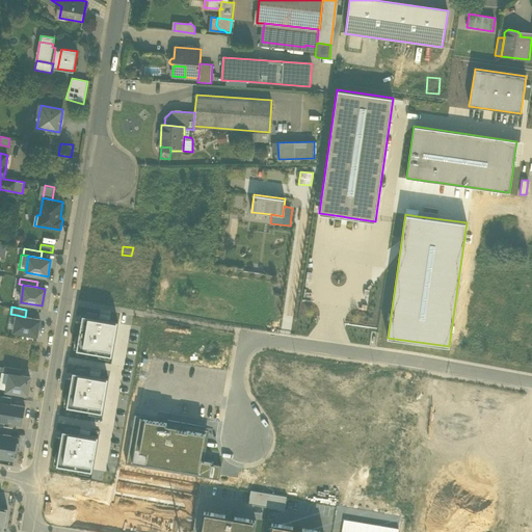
[(25,317),(17,315),(14,331),(37,336),(40,319),(25,317)]
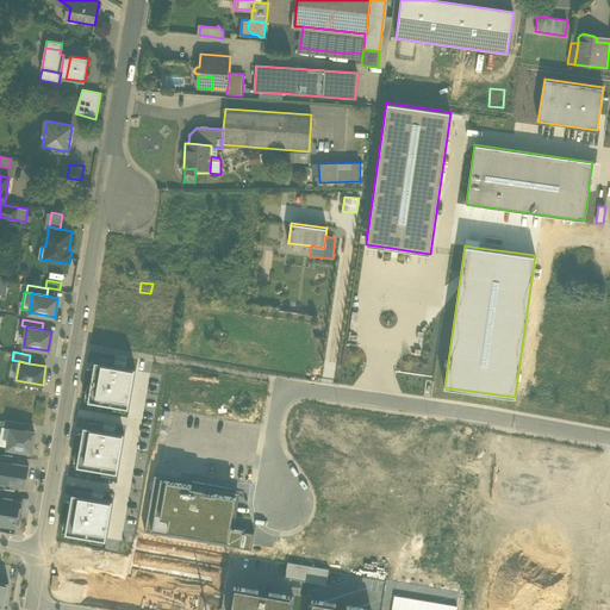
[(114,365),(95,361),(88,400),(128,408),(135,368),(126,366),(114,365)]
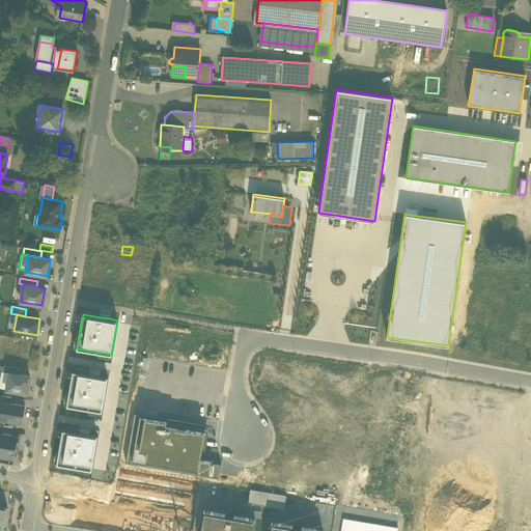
[(4,365),(3,371),(9,372),(21,374),(22,368),(4,365)]
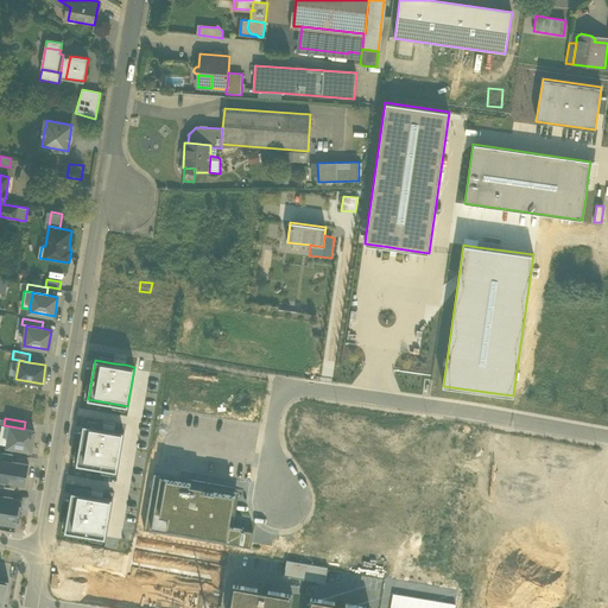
[(102,428),(83,424),(76,464),(116,472),(124,431),(114,430),(102,428)]
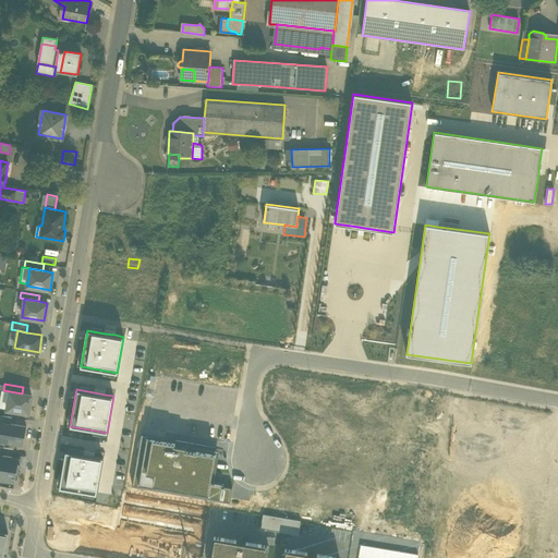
[(0,408),(7,409),(10,391),(3,390),(1,390),(1,391),(0,397),(0,408)]
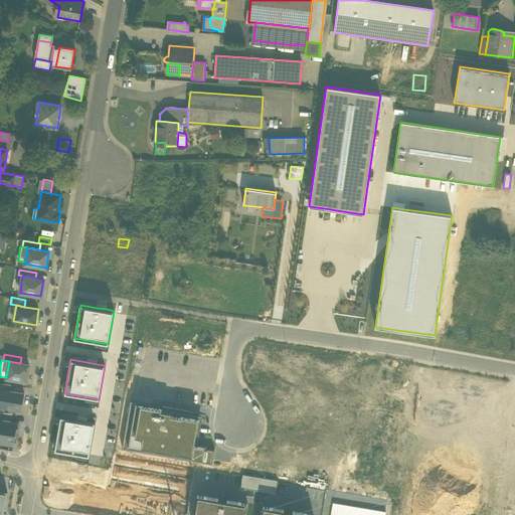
[(20,363),(9,361),(6,377),(6,378),(26,381),(29,365),(20,363)]
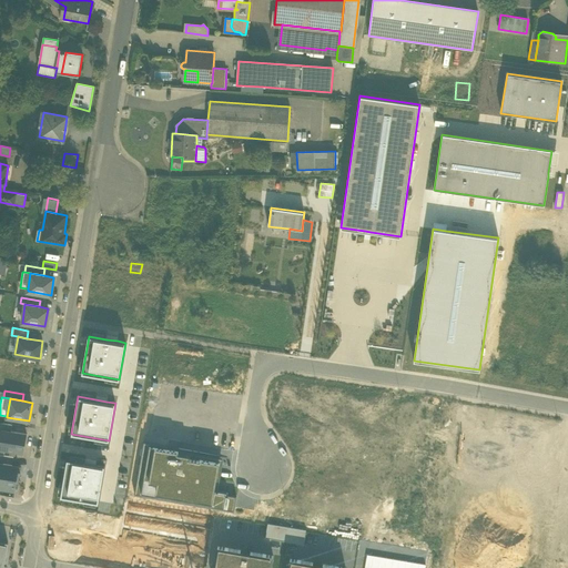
[(0,422),(0,429),(1,430),(1,429),(11,432),(12,425),(0,422)]
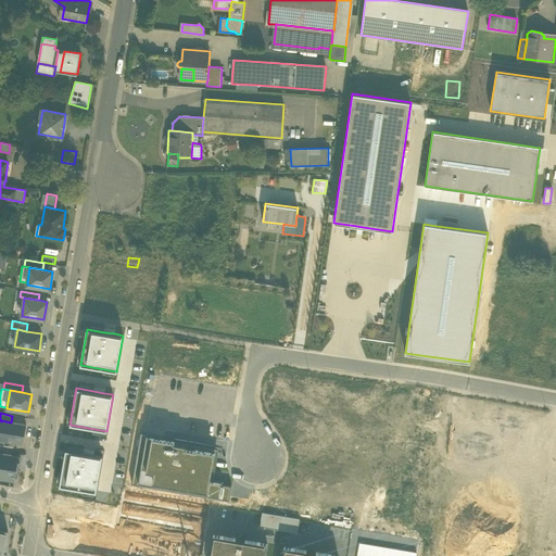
[(11,422),(1,420),(1,421),(0,429),(0,438),(5,439),(23,442),(26,425),(11,422)]
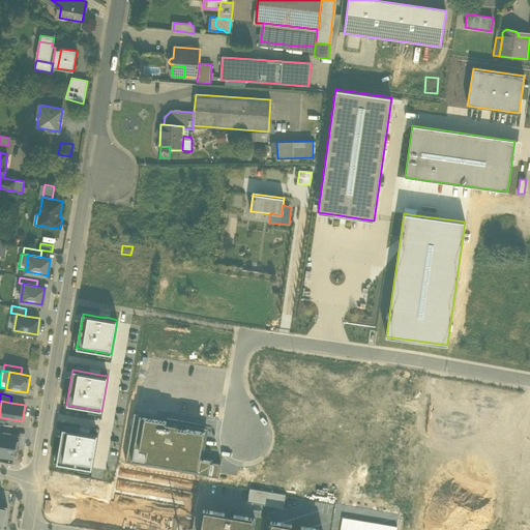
[(203,457),(201,455),(200,458),(211,460),(209,473),(131,460),(140,415),(145,416),(156,418),(156,415),(134,412),(125,461),(217,477),(221,463),(212,462),(212,458),(203,457)]
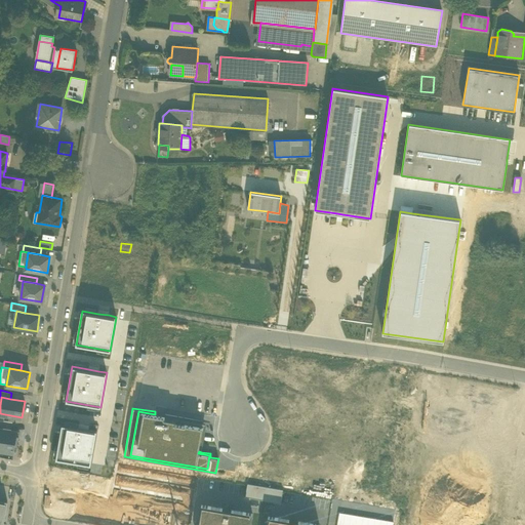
[(209,455),(198,453),(196,465),(146,455),(148,444),(137,443),(144,412),(138,411),(130,455),(207,469),(209,455)]
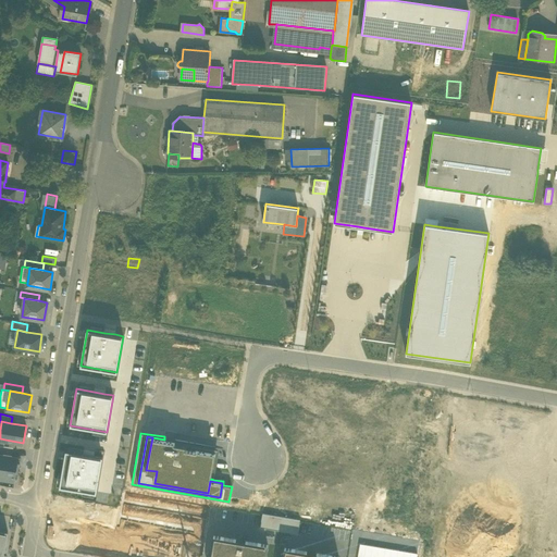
[(164,440),(152,437),(146,470),(157,471),(155,483),(208,493),(210,481),(211,479),(215,453),(196,449),(196,450),(194,459),(184,457),(185,449),(186,445),(174,444),(175,442),(164,440)]
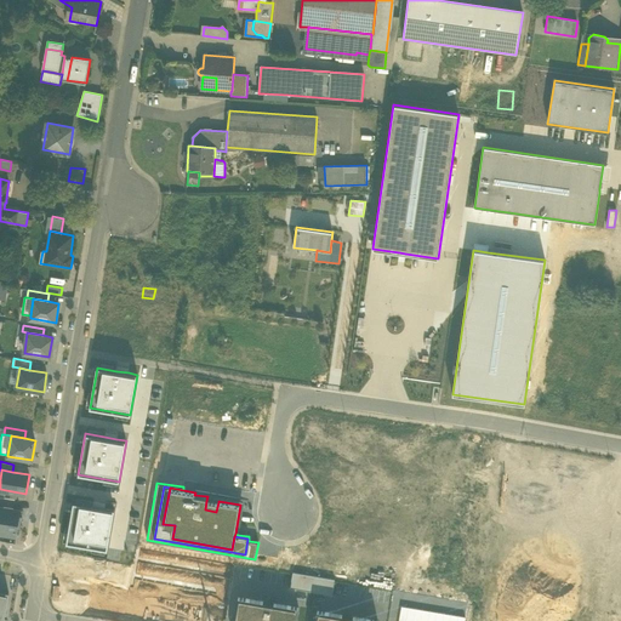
[(208,496),(206,501),(218,502),(218,501),(240,505),(235,534),(238,535),(244,501),(240,501),(195,493),(194,495),(208,496)]
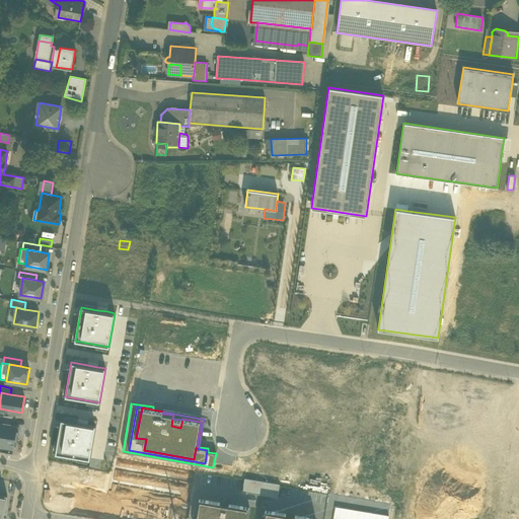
[(12,418),(4,416),(0,415),(0,423),(3,424),(3,423),(11,424),(12,418)]
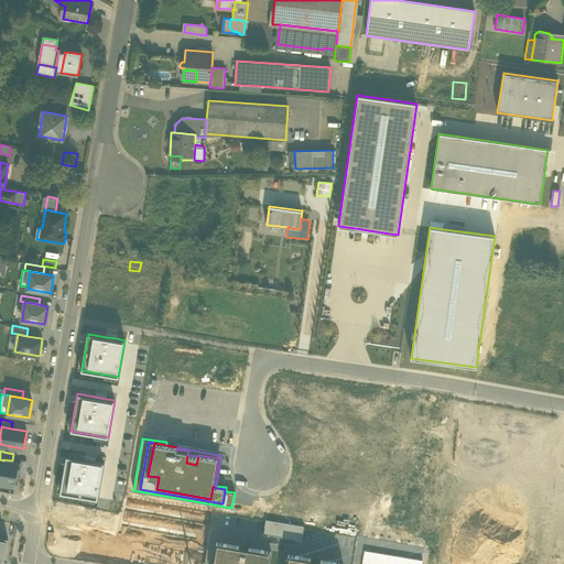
[(196,465),(198,456),(187,455),(186,463),(196,465)]
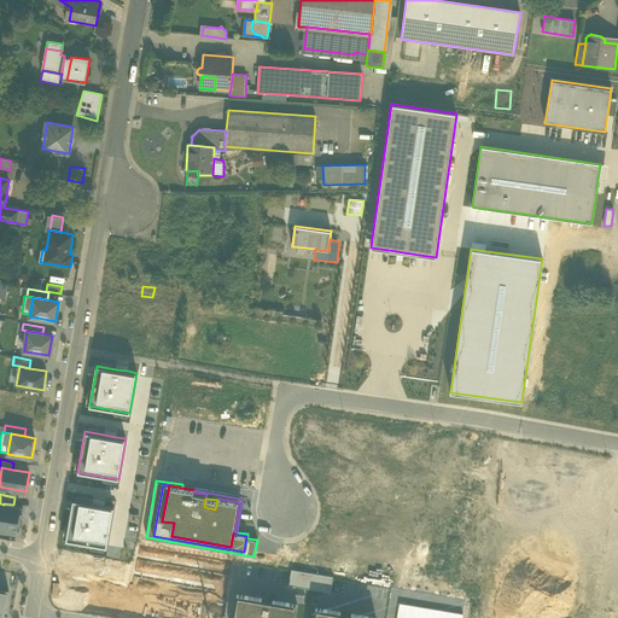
[(92,503),(73,500),(65,540),(106,547),(114,507),(104,505),(92,503)]
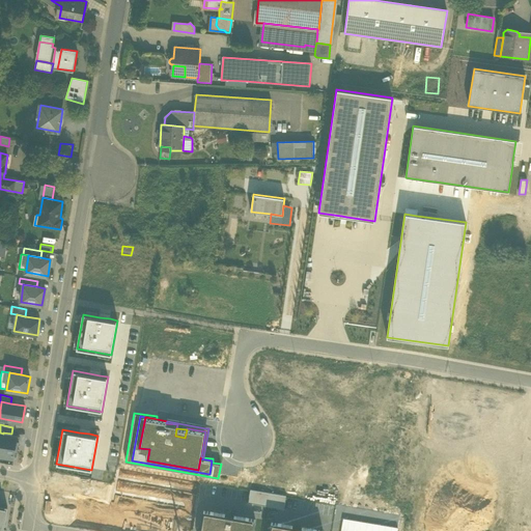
[(0,455),(14,458),(15,452),(17,452),(19,442),(17,442),(18,436),(11,435),(11,434),(3,432),(3,434),(0,432),(0,455)]
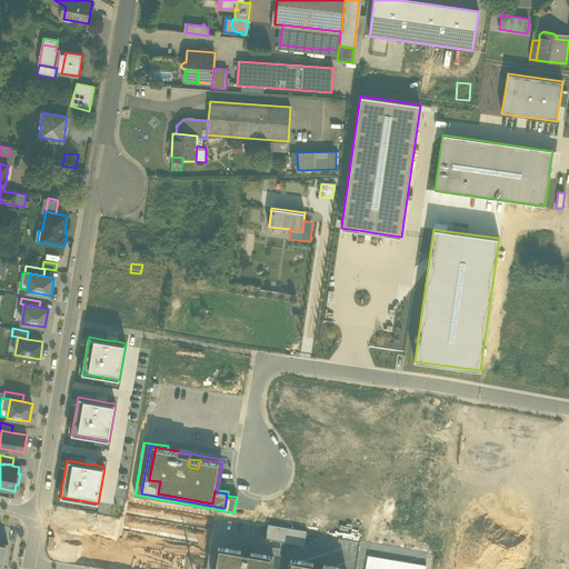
[(113,502),(122,505),(125,488),(117,486),(113,502)]
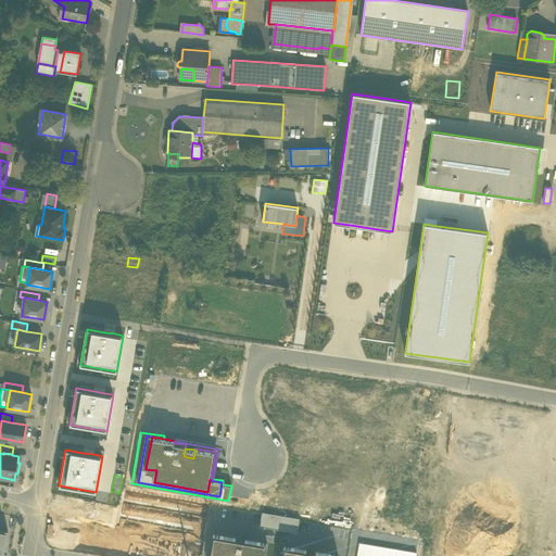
[(181,555),(187,527),(155,521),(153,533),(89,522),(91,510),(59,505),(53,540),(81,545),(80,547),(131,555),(181,555)]
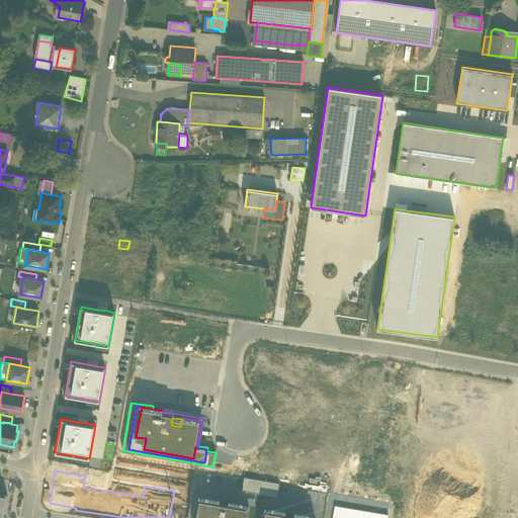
[(242,491),(259,494),(261,481),(244,478),(242,491)]
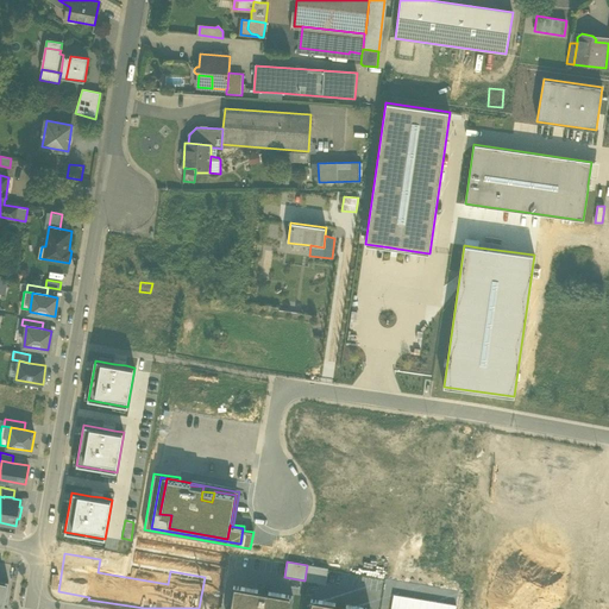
[(328,569),(307,565),(305,581),(325,584),(328,569)]
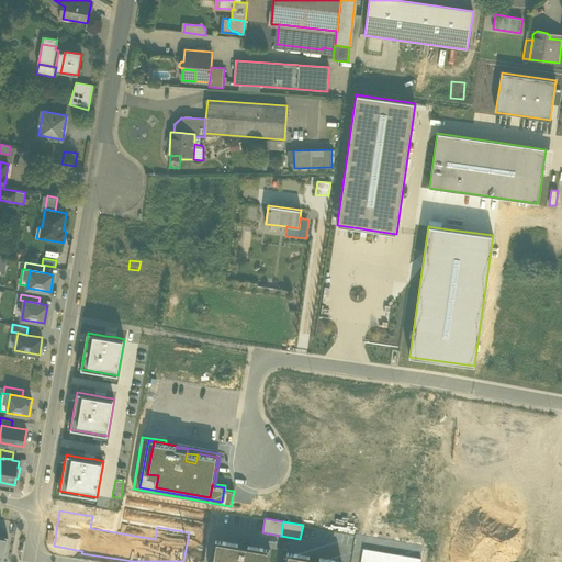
[(215,540),(211,561),(268,561),(270,550),(248,546),(247,549),(237,547),(238,544),(215,540)]
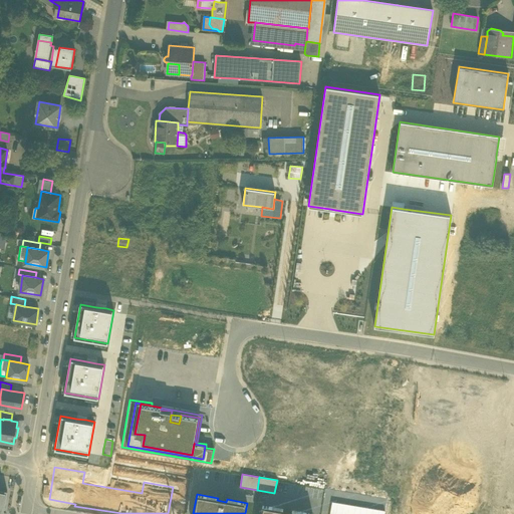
[(335,513),(338,503),(332,502),(330,513),(329,513),(335,513)]
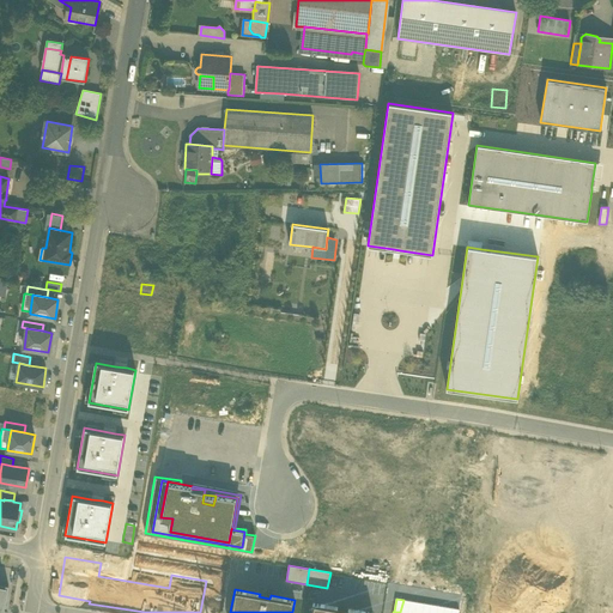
[(407,612),(410,601),(404,600),(400,612),(407,612)]
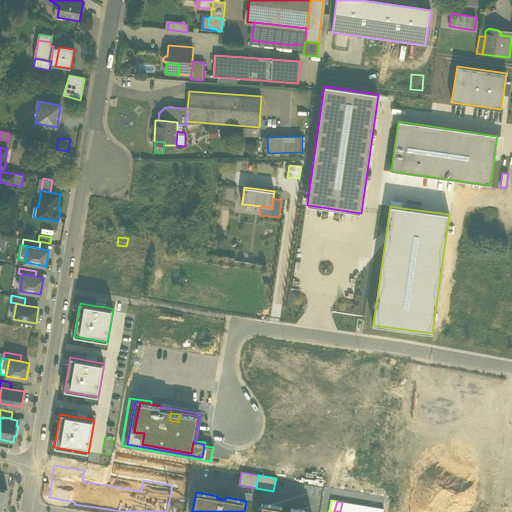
[(346,511),(348,503),(342,502),(340,511),(346,511)]
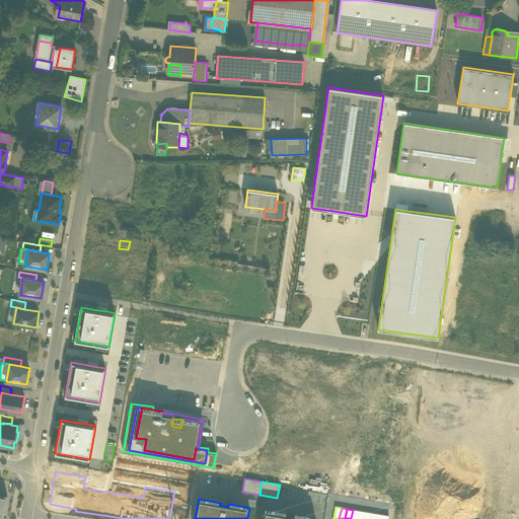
[(266,510),(264,518),(315,518),(295,516),(294,518),(285,516),(286,514),(266,510)]
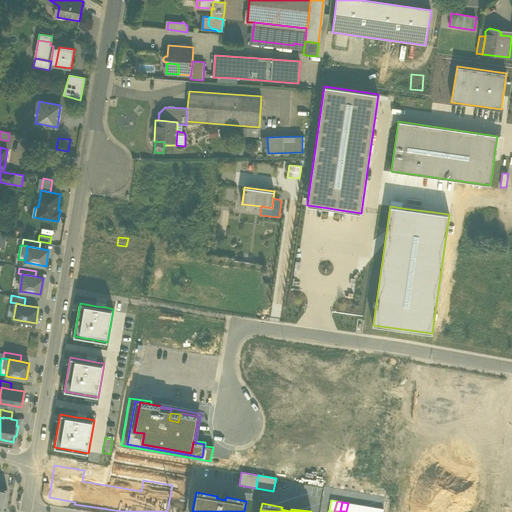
[(352,511),(354,504),(348,503),(346,511),(352,511)]
